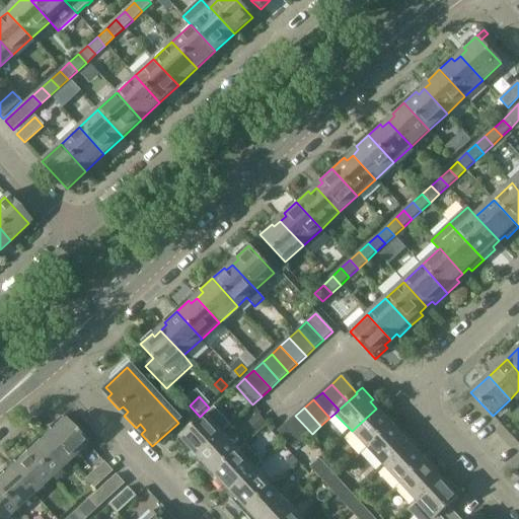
[(196,457),(220,434),(229,426),(221,417),(218,420),(211,412),(214,409),(213,409),(176,442),(188,453),(191,451),(196,457)]
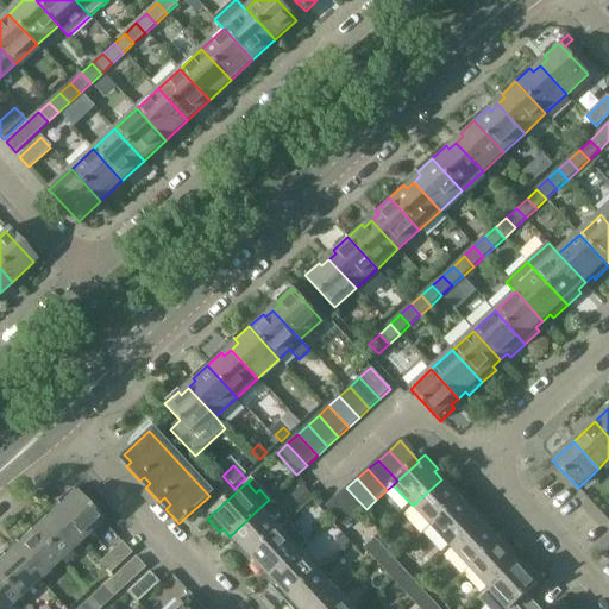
[(432,527),(464,497),(451,484),(449,487),(441,479),(413,506),(432,527)]
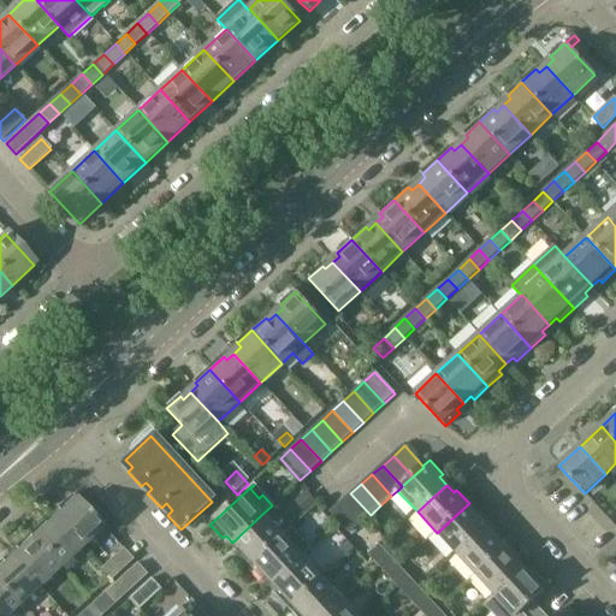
[(306,491),(295,502),(304,513),(317,502),(306,491)]
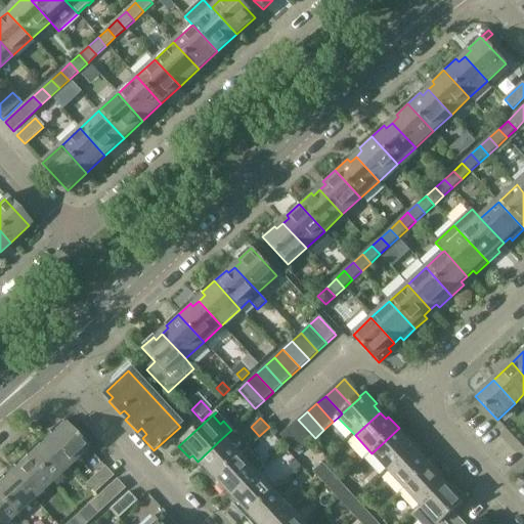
[(315,438),(298,420),(290,428),(306,446),(315,438)]
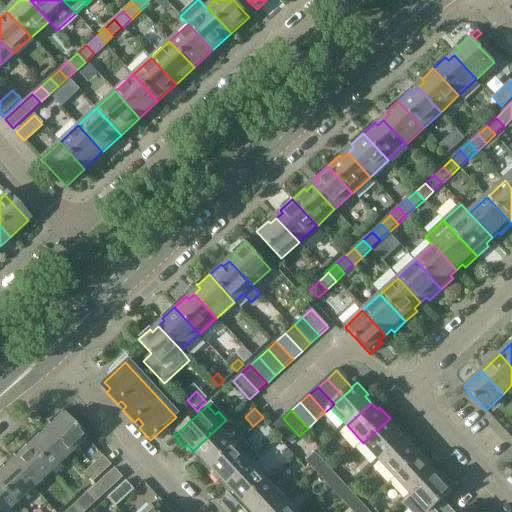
[(50,425),(44,431),(66,455),(84,439),(59,412),(47,423),(50,425)]
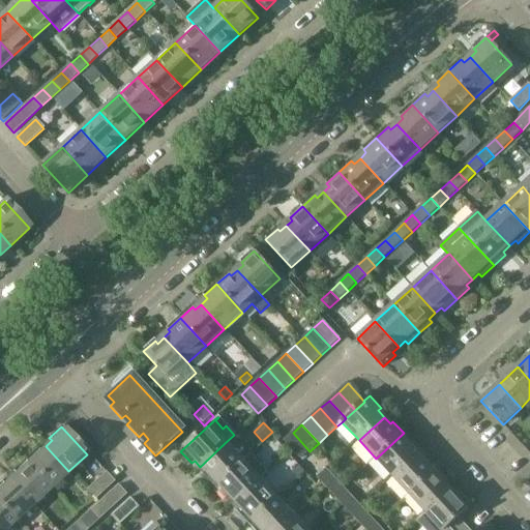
[(310,451),(293,433),(284,441),(300,460),(310,451)]
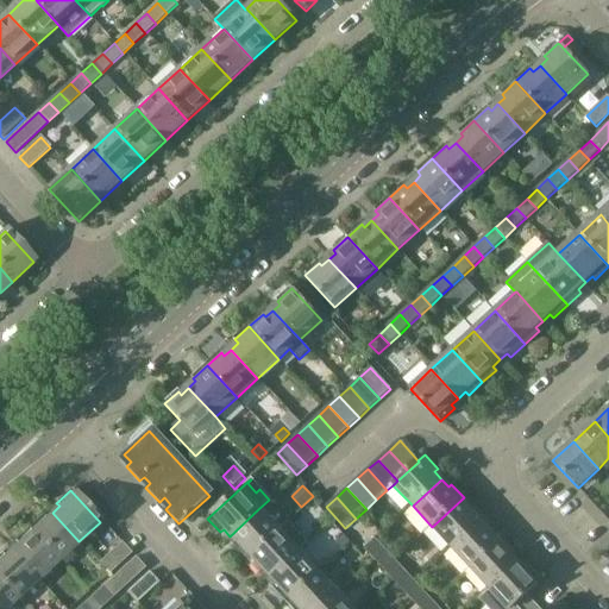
[(477,512),(464,497),(432,527),(451,548),(481,521),(473,514),(477,512)]
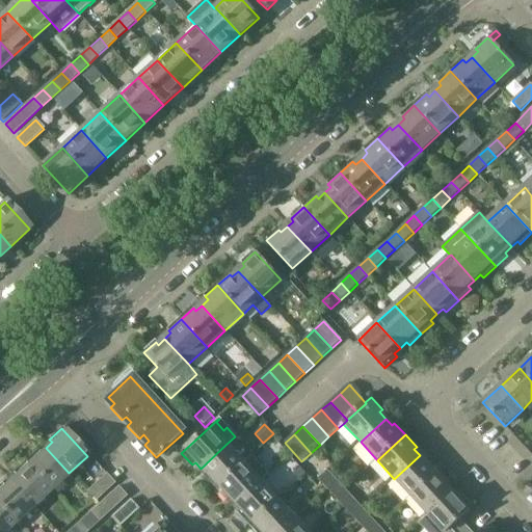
[(215,489),(243,463),(225,445),(201,469),(207,475),(204,477),(215,489)]
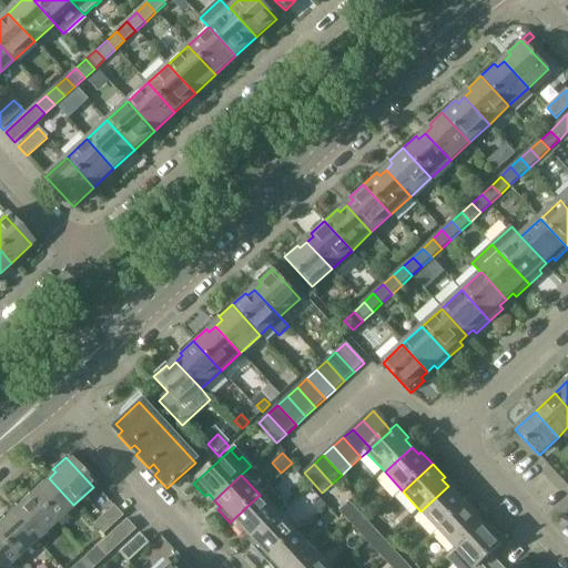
[(39,482),(26,494),(54,524),(73,505),(49,478),(42,484),(39,482)]
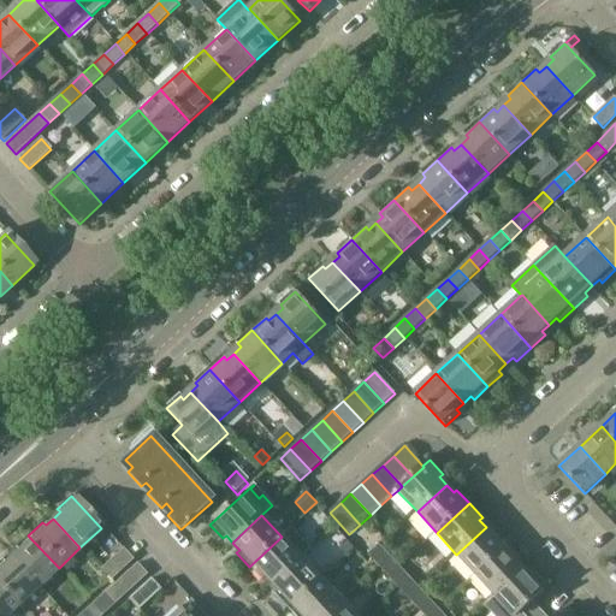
[(475,575),(508,545),(496,532),(492,534),(486,527),(456,555),(475,575)]
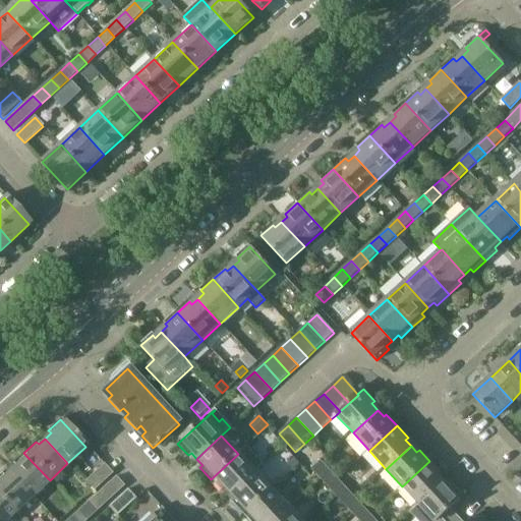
[(230,495),(254,471),(262,464),(245,447),(238,454),(211,479),(222,490),(225,488),(230,495)]
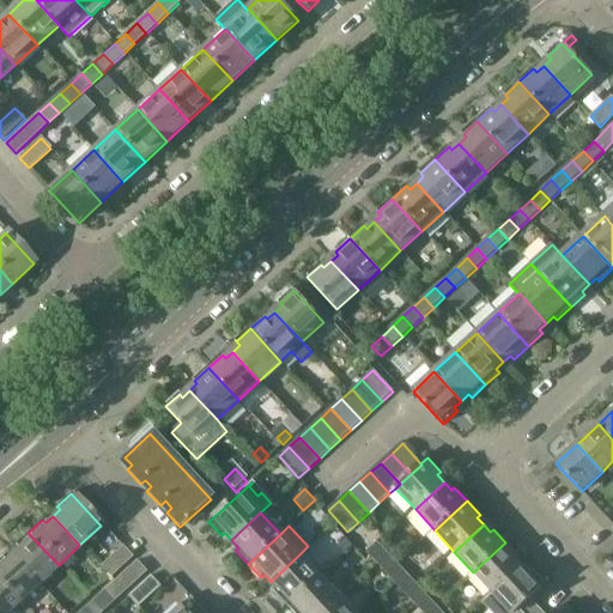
[(18,548),(11,556),(37,584),(59,565),(28,533),(14,545),(18,548)]
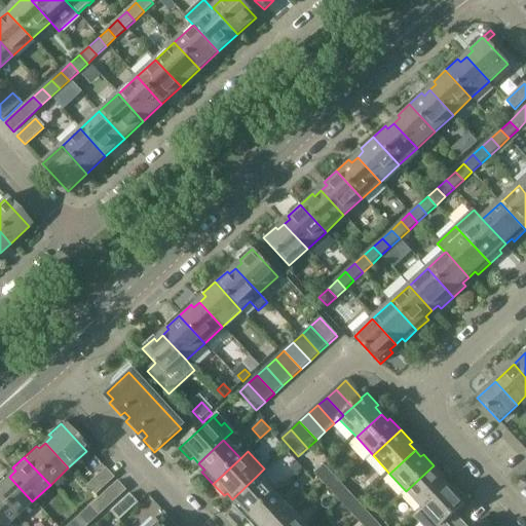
[(296,462),(290,467),(296,474),(302,468),(296,462)]
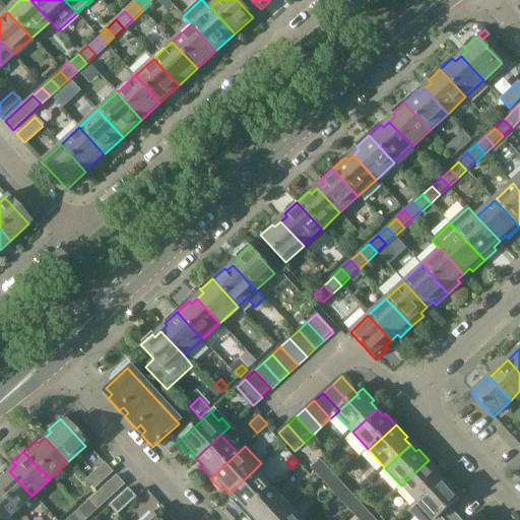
[(440,472),(429,460),(401,485),(417,504),(443,480),(438,474),(440,472)]
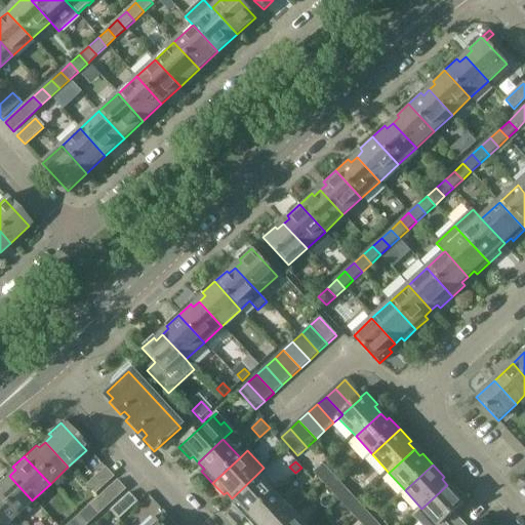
[(314,474),(322,483),(331,474),(323,466),(314,474)]
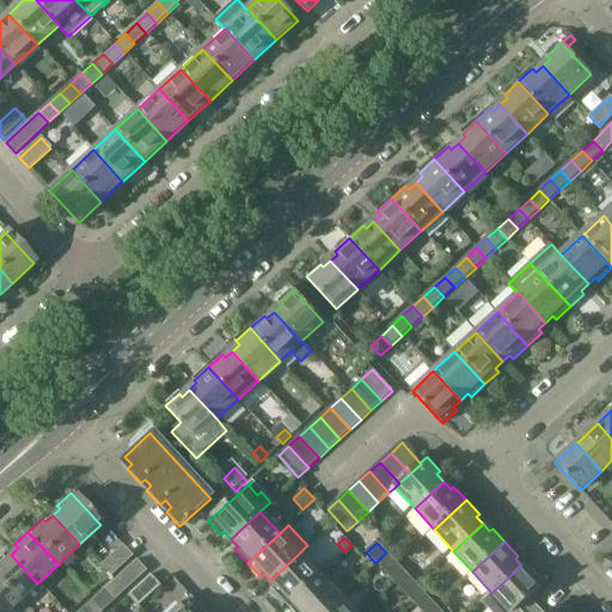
[(109,576),(130,556),(121,546),(99,565),(109,576)]
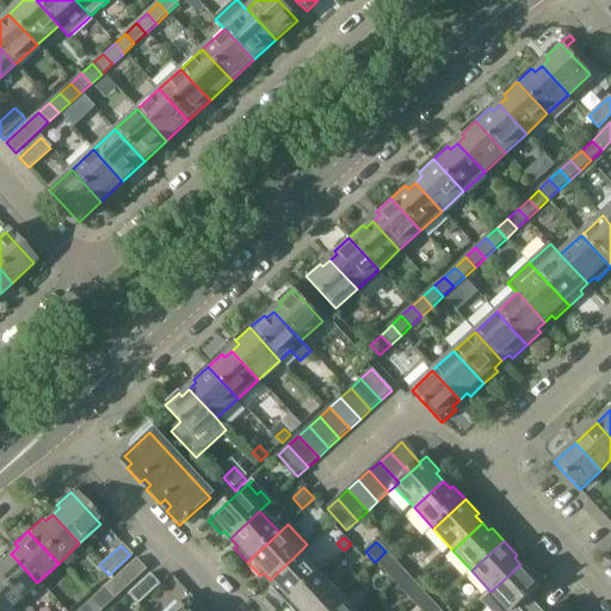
[(395,562),(386,551),(375,562),(384,572),(395,562)]
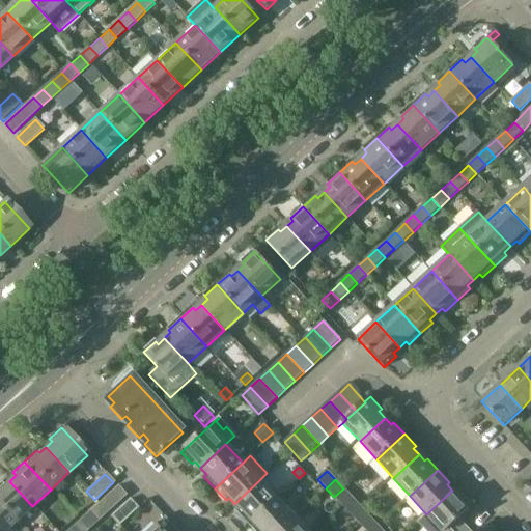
[(249,525),(277,499),(259,480),(234,504),(241,510),(238,512),(249,525)]
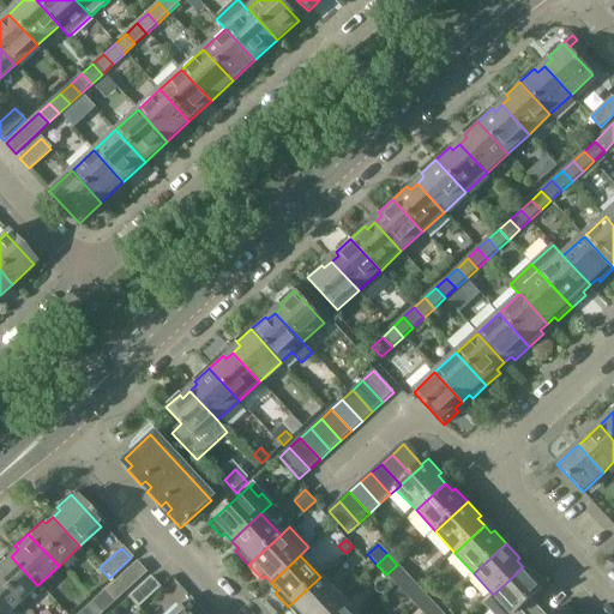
[(0,559),(0,587),(17,605),(37,585),(11,557),(4,563),(0,559)]
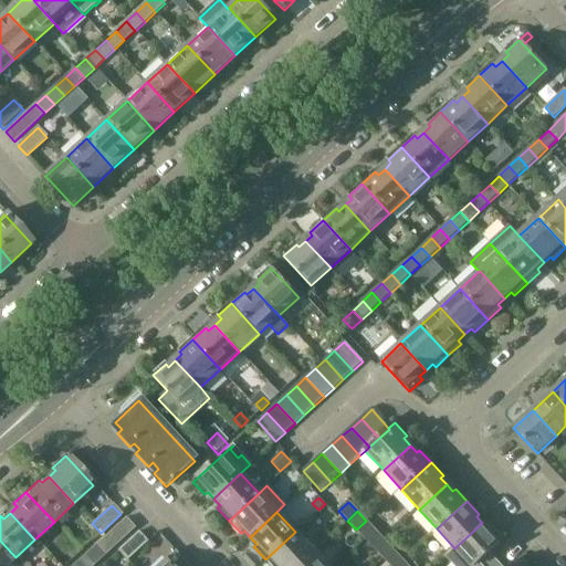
[(125,520),(95,546),(104,556),(134,528),(125,520)]
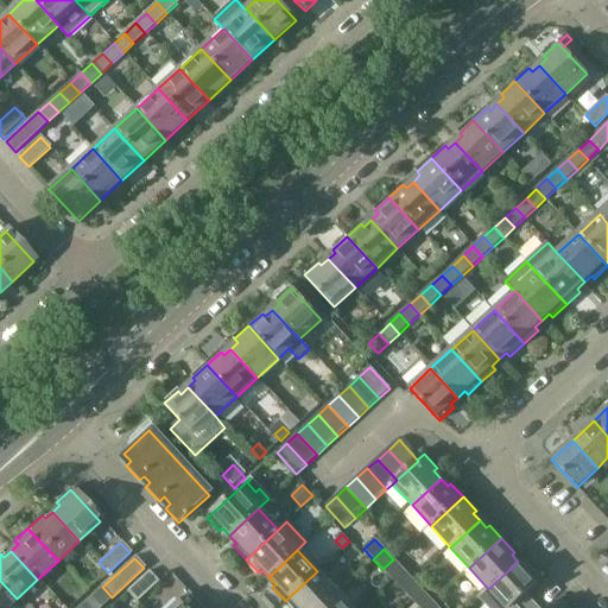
[(403,570),(393,559),(382,569),(393,580),(403,570)]
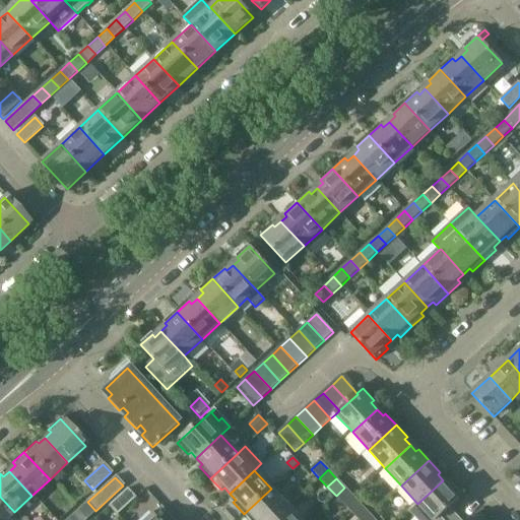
[(443,480),(417,504),(409,512),(416,519),(454,519),(457,517),(449,509),(462,497),(451,484),(449,486),(443,480)]
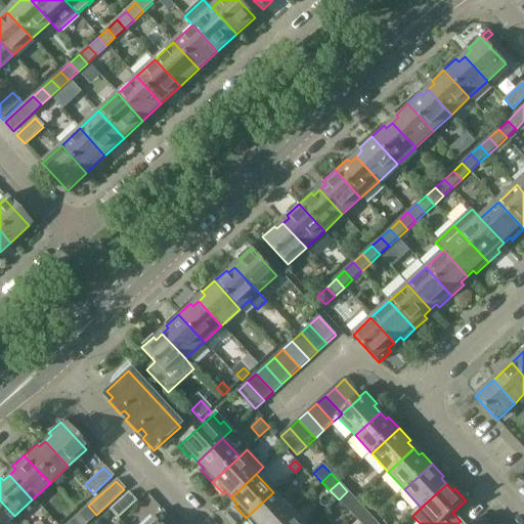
[(355,500),(347,491),(339,499),(347,509),(355,500)]
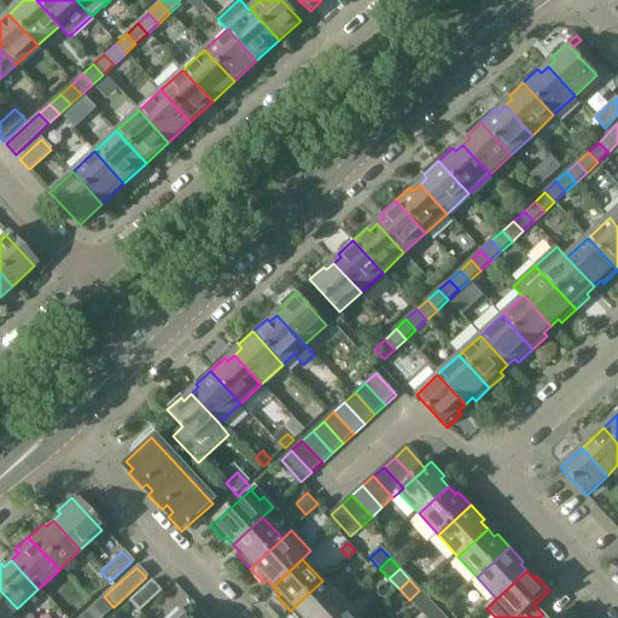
[(324,617),(342,602),(322,581),(290,611),(296,617),(324,617)]
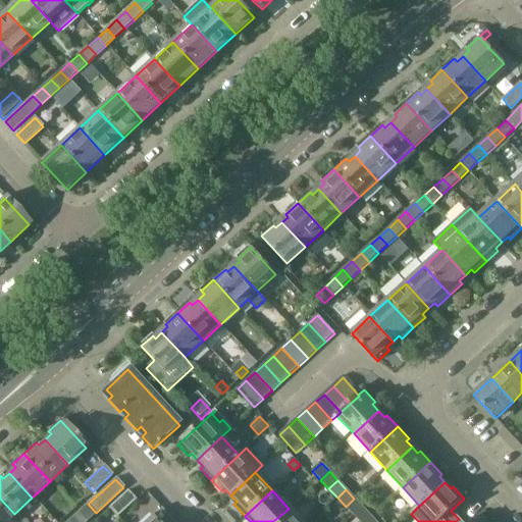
[(116,517),(135,501),(126,491),(108,508),(116,517)]
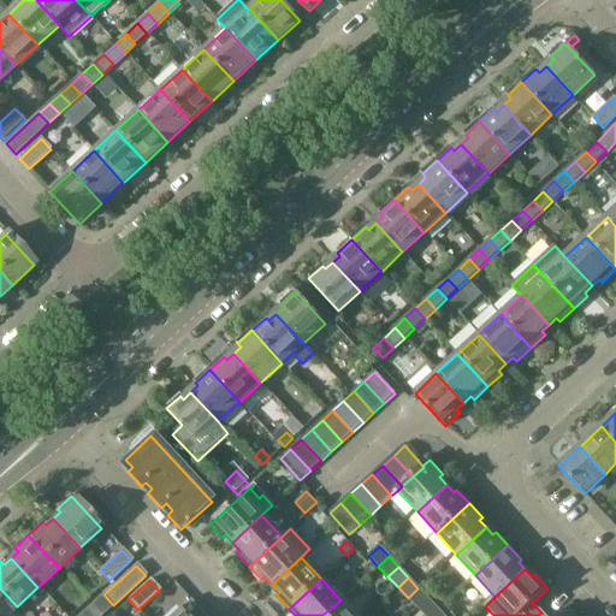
[(154,605),(165,615),(166,615),(189,594),(177,582),(154,605)]
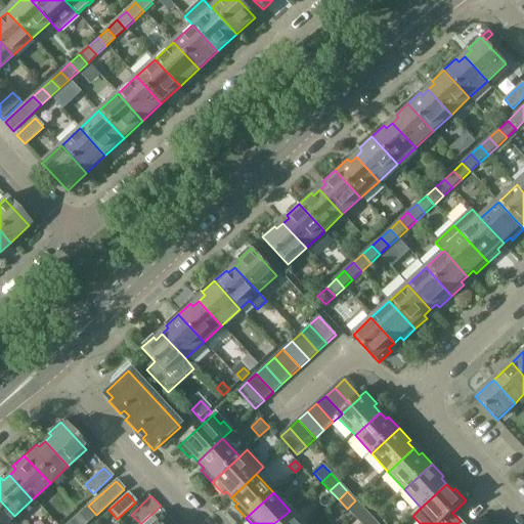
[(0,523),(4,523),(14,516),(0,500),(0,523)]
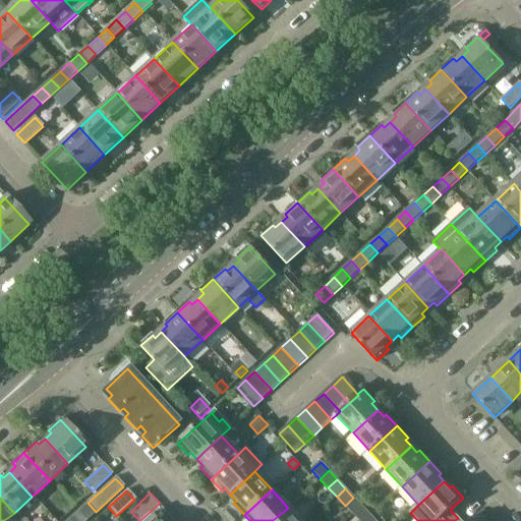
[(353,515),(362,507),(353,498),(345,506),(353,515)]
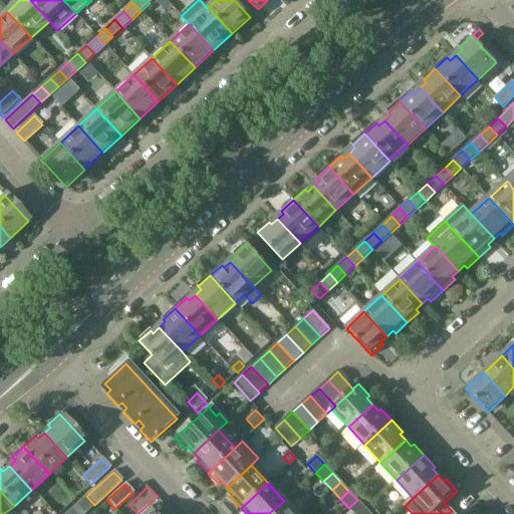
[(86,496),(78,504),(85,513),(94,505),(86,496)]
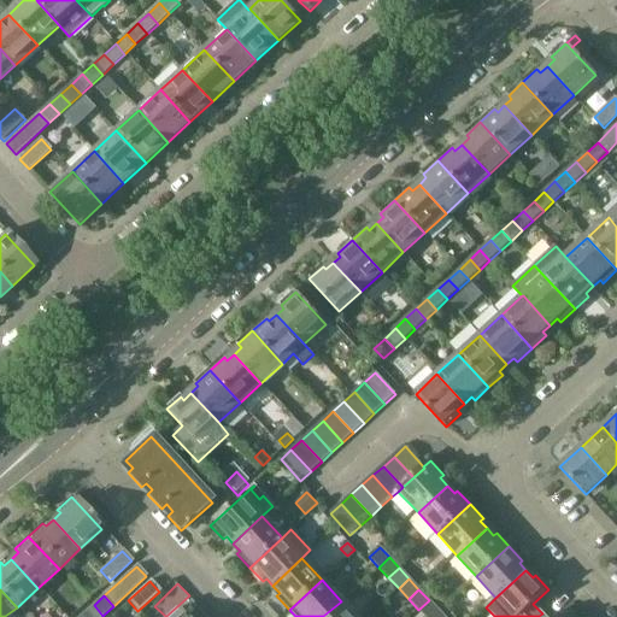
[(424,616),(430,616),(439,611),(429,600),(418,610),(424,616)]
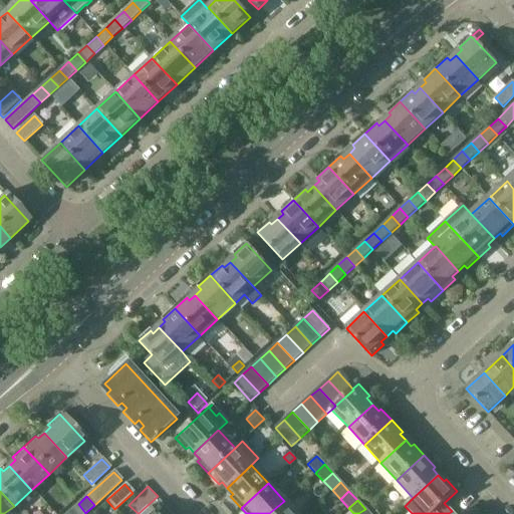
[(148,510),(144,513),(170,513),(159,501),(148,510)]
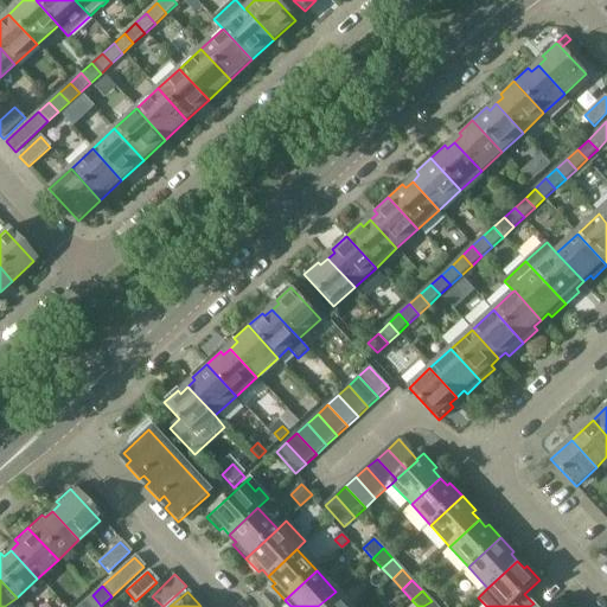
[(350,606),(336,592),(318,606),(350,606)]
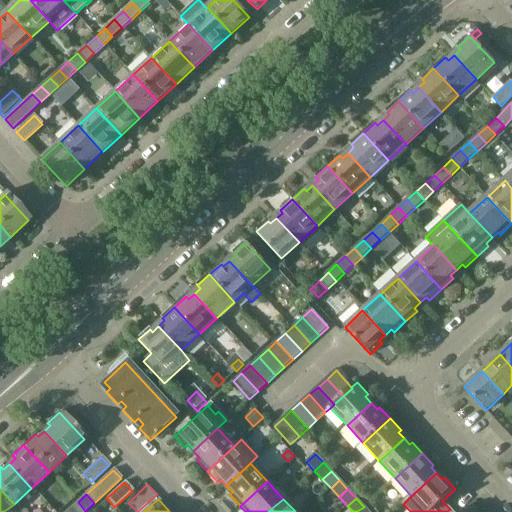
[(78,502),(69,510),(70,511),(83,511),(85,511),(78,502)]
